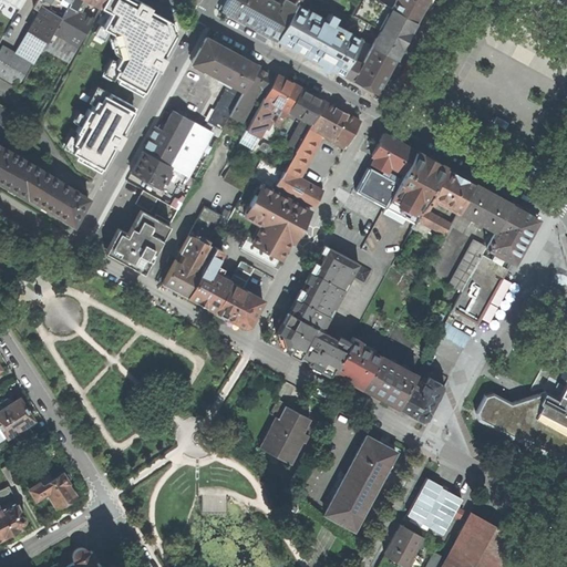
[(37,0),(33,7),(40,10),(28,31),(47,41),(69,0),(37,0)]
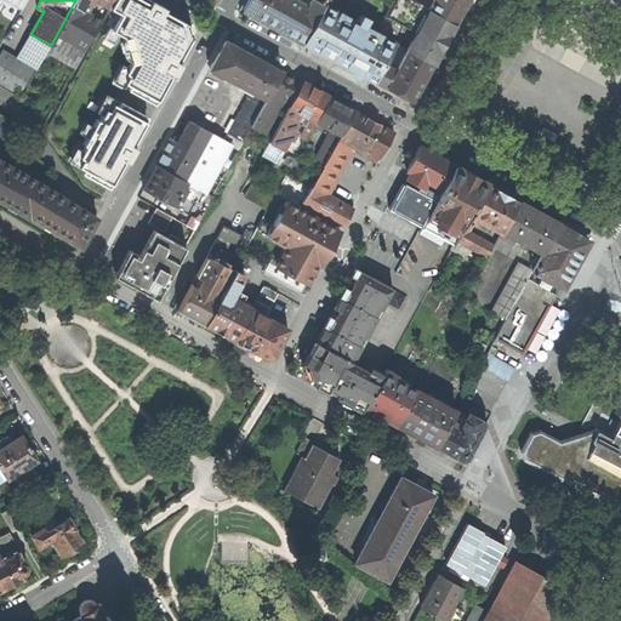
[(86,1),(85,0),(75,0),(51,45),(44,58),(47,61),(51,53),(75,67),(101,23),(102,21),(81,10),(86,1)]
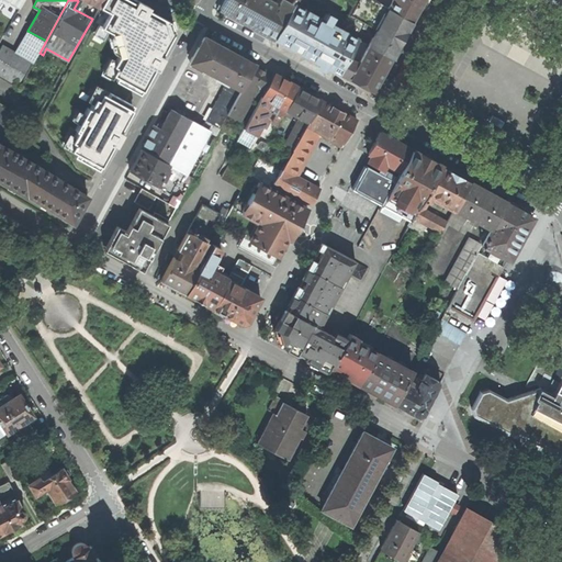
[(92,19),(91,21),(119,36),(122,47),(113,65),(116,67),(112,74),(117,77),(115,80),(139,93),(154,68),(157,69),(164,57),(161,55),(173,33),(170,22),(147,10),(149,7),(137,0),(102,0),(99,6),(92,19)]
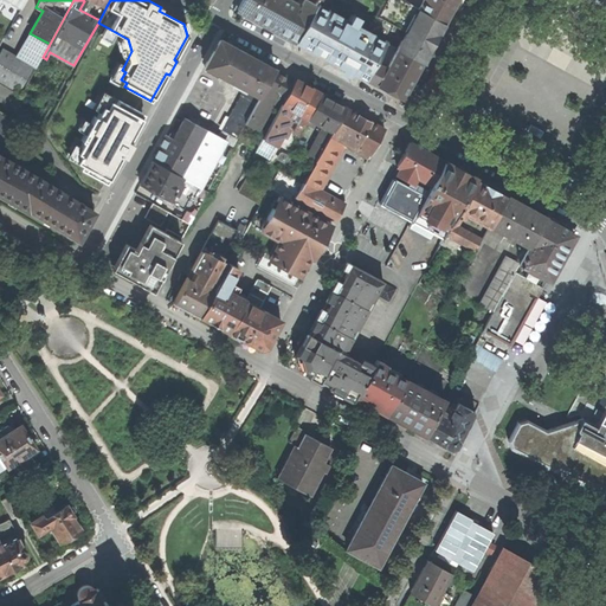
[(296,40),(315,4),(308,0),(302,0),(300,6),(289,0),(240,0),(237,8),(296,40)]
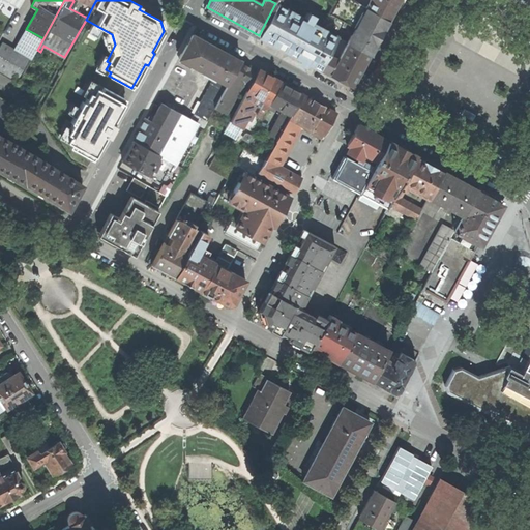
[(347,31),(351,33),(347,41),(369,54),(387,19),(365,7),(354,0),(335,0),(329,13),(344,22),(342,25),(347,27),(347,28),(347,31)]
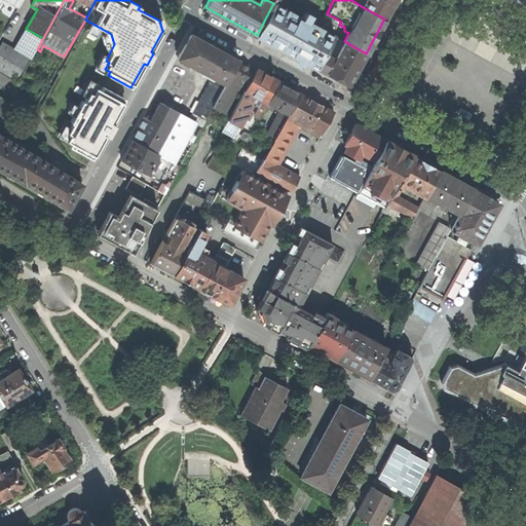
[(366,0),(363,7),(384,19),(395,0),(366,0)]
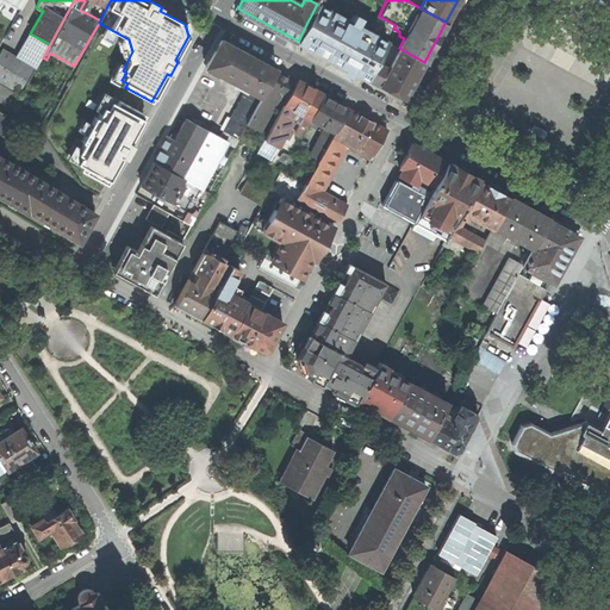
[(366,79),(367,79),(387,42),(355,25),(359,17),(354,14),(350,22),(317,4),(298,41),(367,76),(366,79)]
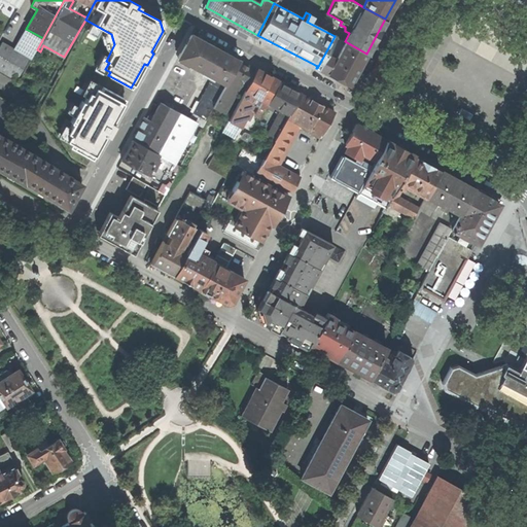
[(177,58),(213,77),(225,84),(230,76),(239,60),(190,34),(177,58)]
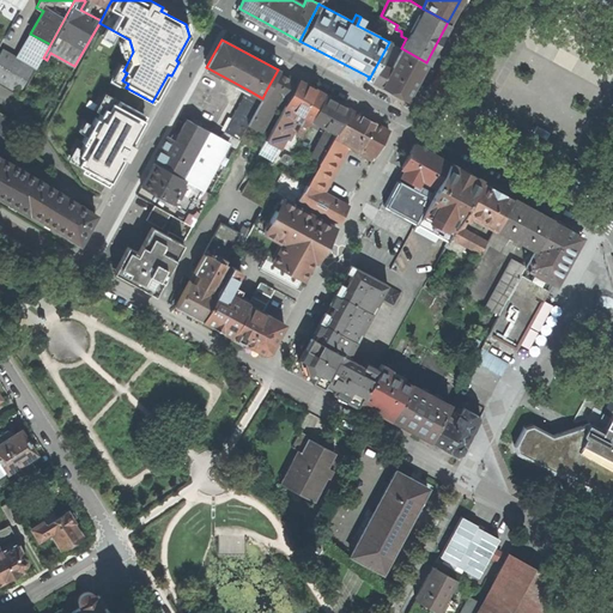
[(406,99),(426,62),(401,48),(390,42),(389,42),(369,79),(406,99)]
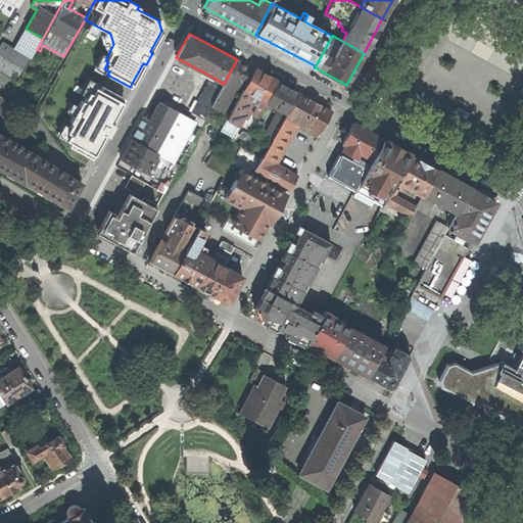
[(0,45),(0,68),(16,79),(28,58),(1,43),(0,45)]
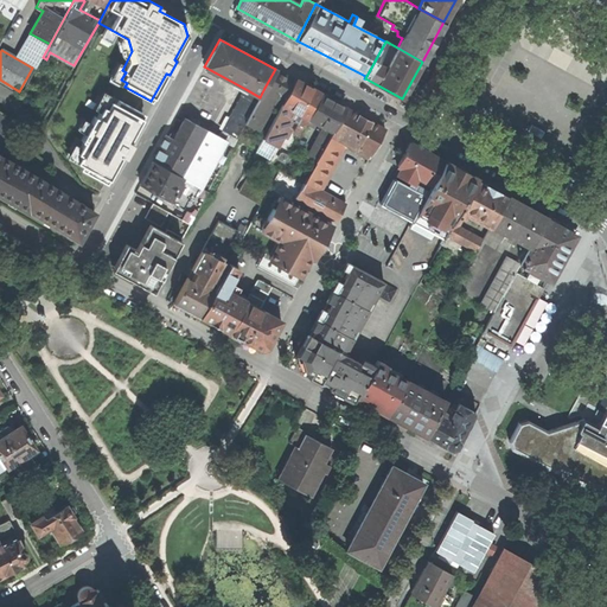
[(276,95),(273,102),(276,103),(276,108),(279,109),(282,104),(295,80),(275,69),(264,88),(276,95)]
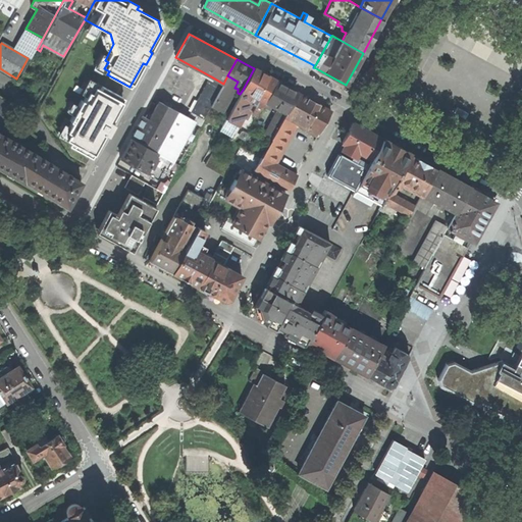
[(251,94),(261,99),(265,102),(276,82),(254,68),(243,90),(251,94)]
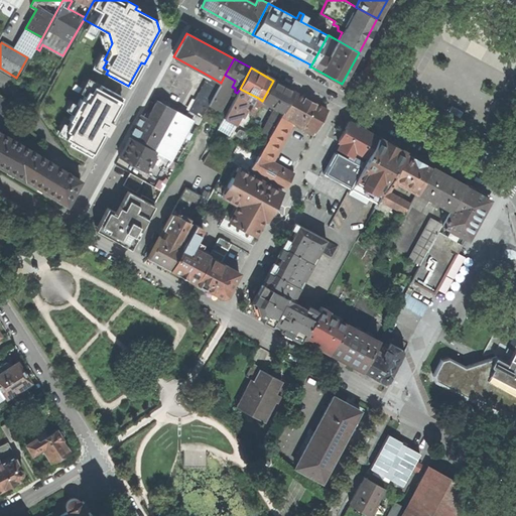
[(235,81),(225,75),(221,83),(218,89),(215,95),(211,100),(209,105),(219,111),(232,87),(235,81)]
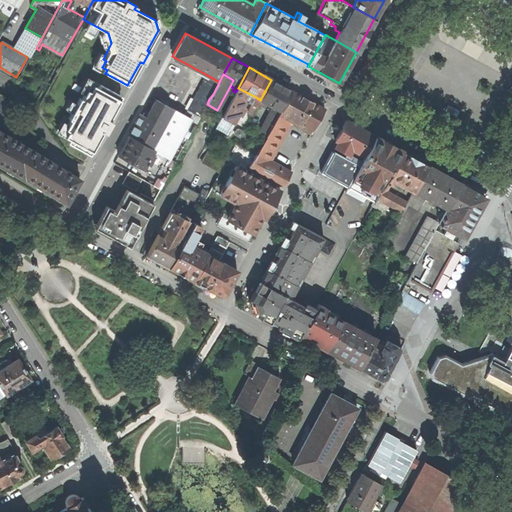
[(203,81),(216,88),(219,82),(207,75),(203,81)]
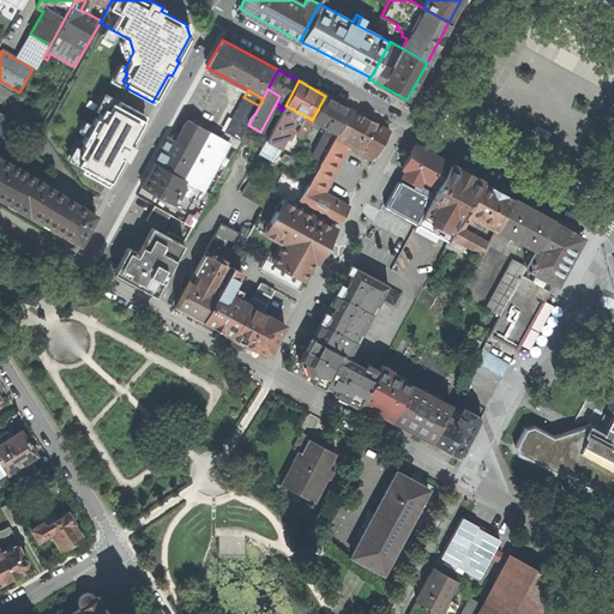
[(312,120),(309,124),(313,125),(318,127),(320,124),(329,128),(337,132),(349,109),(349,108),(325,96),(312,120)]
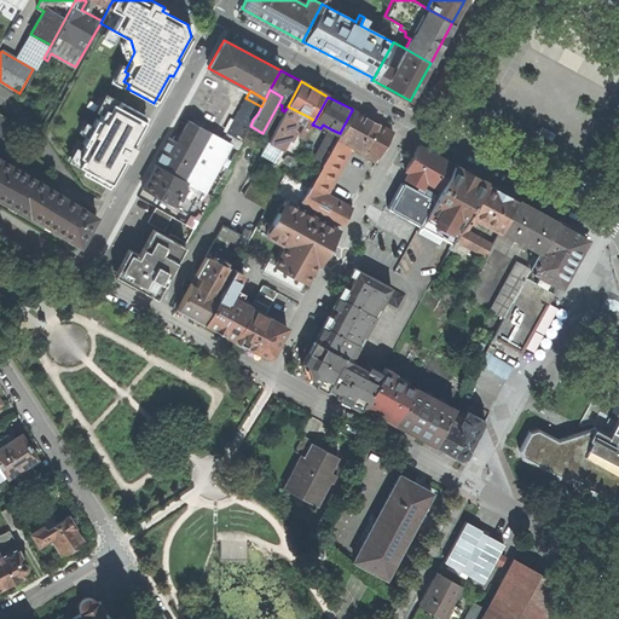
[(246,98),(242,105),(258,114),(261,106),(246,98)]
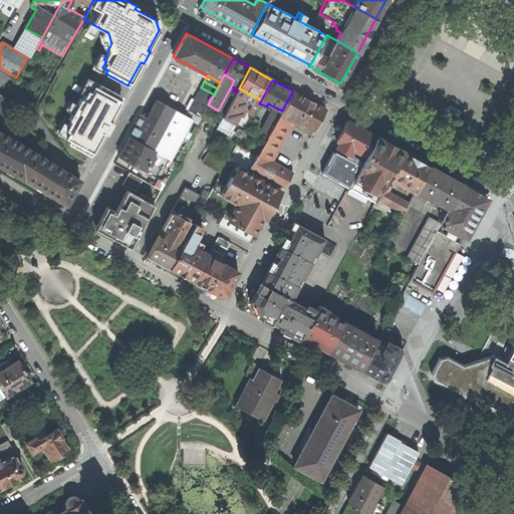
[(69,140),(67,143),(90,155),(103,132),(105,133),(112,121),(109,119),(122,96),(100,84),(98,87),(93,84),(89,90),(87,89),(82,98),(80,97),(68,118),(70,119),(65,129),(68,131),(64,137),(69,140)]
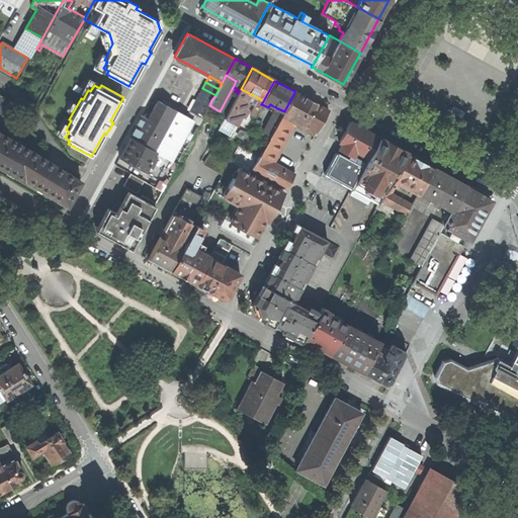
[(202,88),(199,94),(211,100),(216,95),(202,88)]
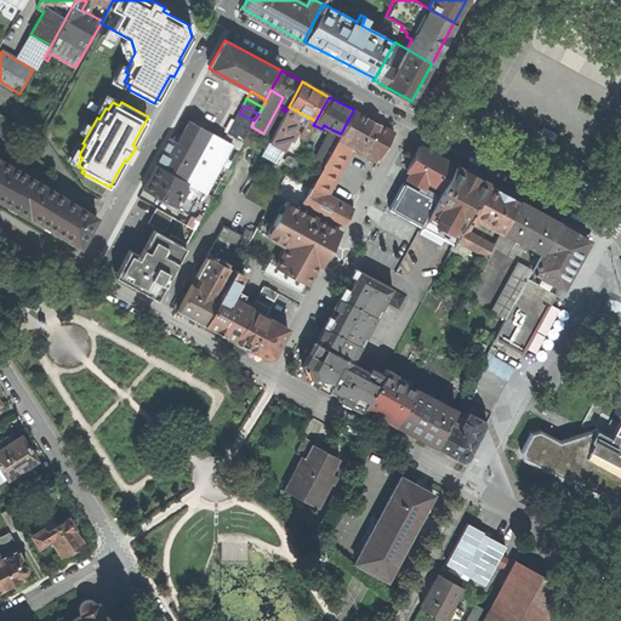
[(289,107),(285,112),(262,155),(275,163),(289,138),(292,140),(296,131),(294,130),(301,117),(296,114),(298,112),(289,107)]
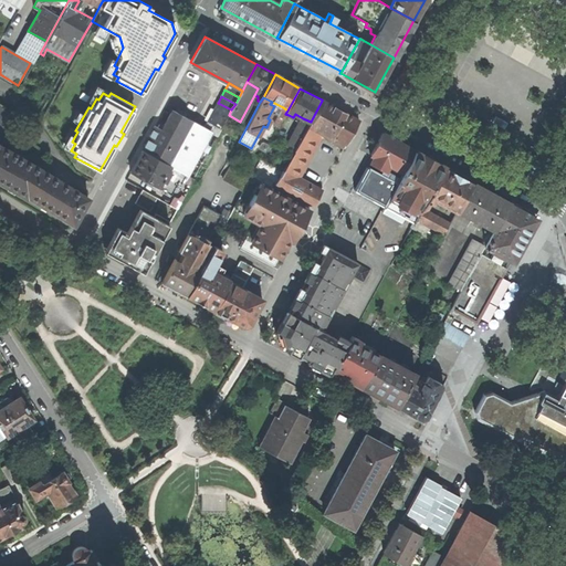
[(359,121),(322,101),(311,122),(307,127),(320,134),(344,147),(359,121)]
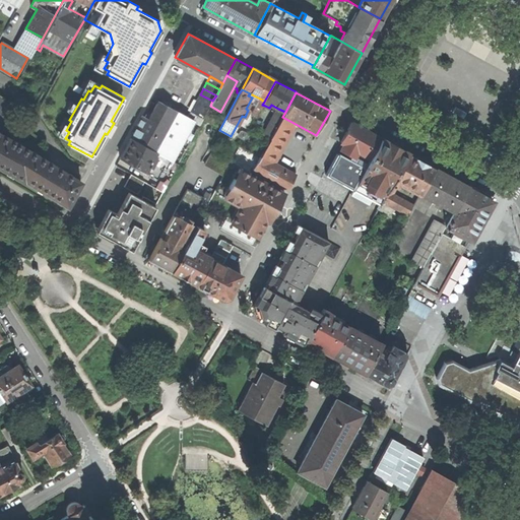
[(196,101),(209,108),(210,106),(212,101),(200,94),(196,101)]
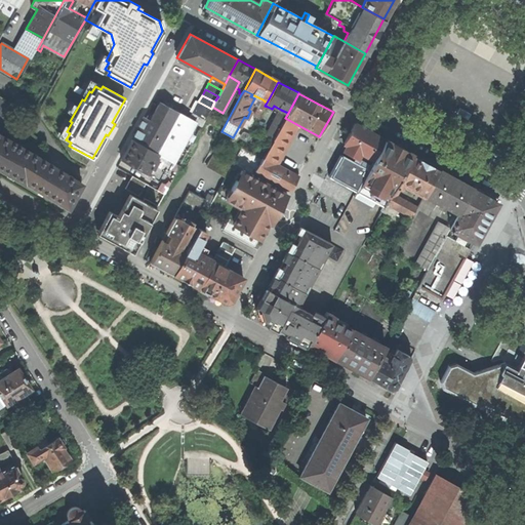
[(0,96),(0,115),(3,117),(11,104),(0,96)]
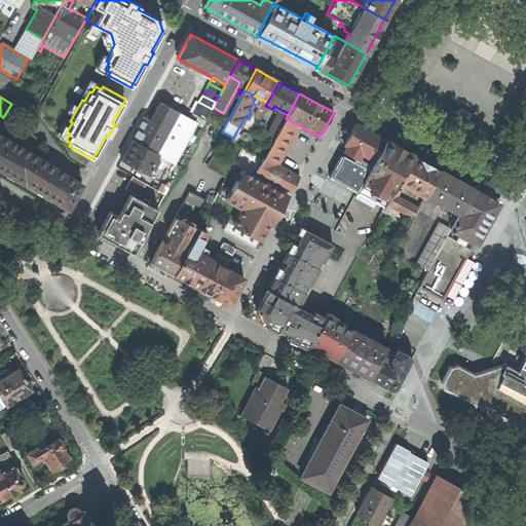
[(259,118),(265,106),(267,103),(263,100),(255,115),(259,118)]
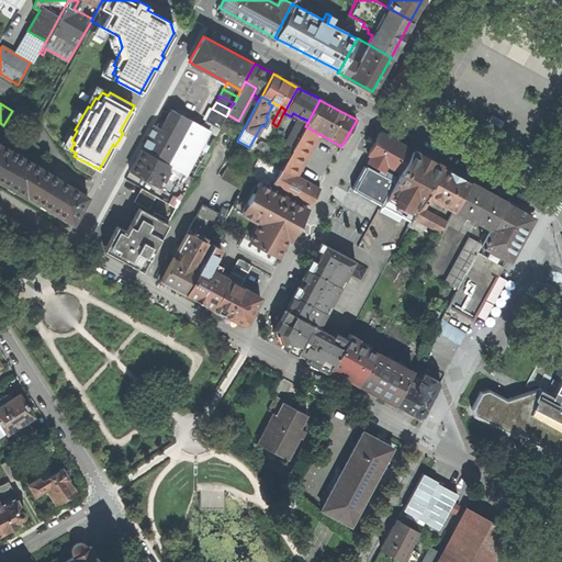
[(216,135),(220,128),(226,116),(212,109),(202,126),(209,130),(209,131),(216,135)]
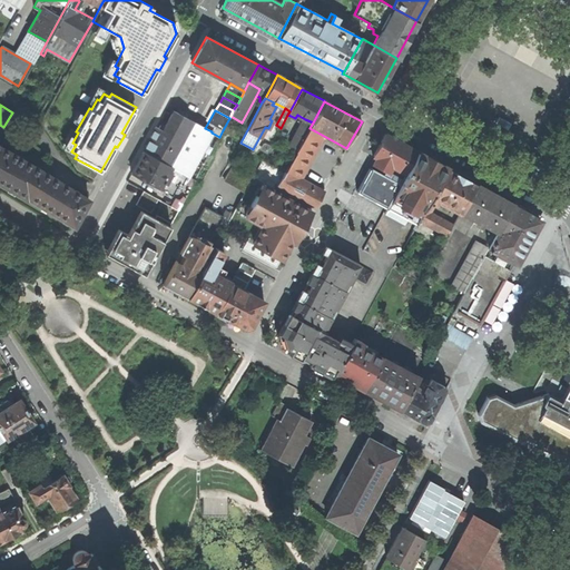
[(212,131),(205,128),(176,112),(173,114),(163,130),(156,127),(143,151),(184,174),(188,176),(212,133),(212,131)]
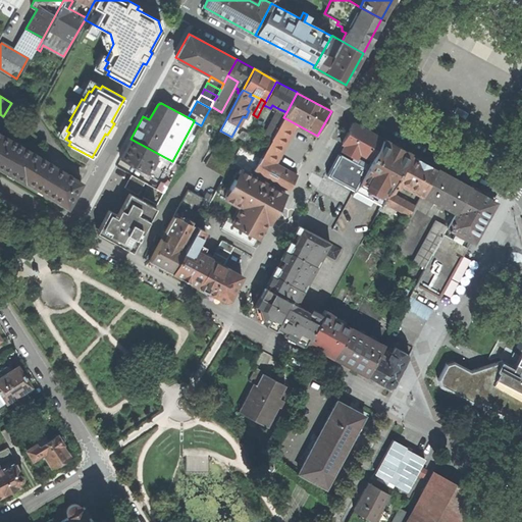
[(221,112),(211,106),(210,108),(204,119),(214,124),(221,112)]
